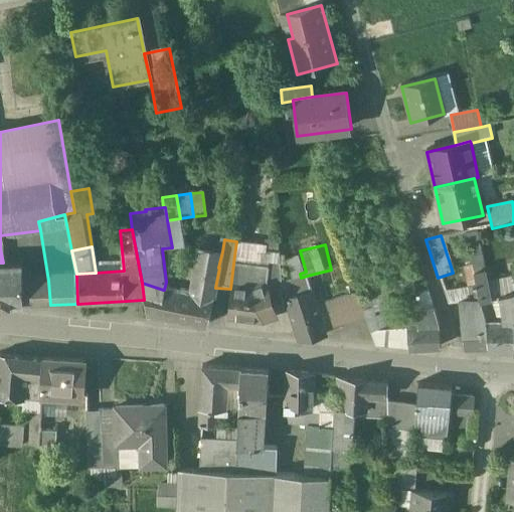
[(197,264),(191,295),(198,297),(205,265),(218,268),(222,251),(199,249),(198,264),(197,264)]
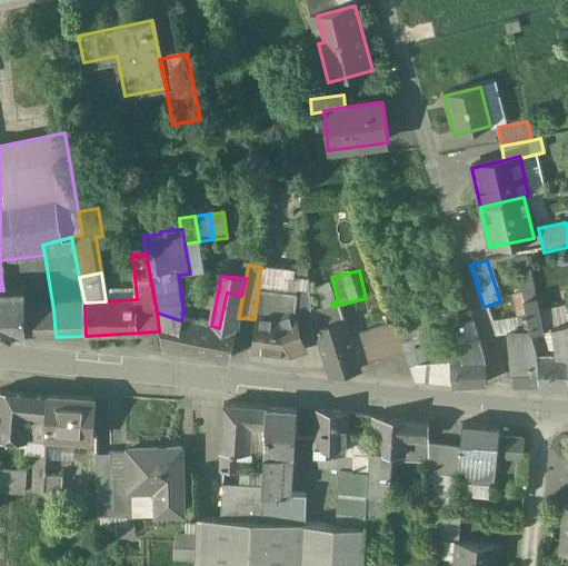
[(567,294),(536,301),(534,293),(532,293),(531,287),(539,285),(538,279),(518,283),(530,334),(531,338),(536,356),(536,357),(567,358),(567,357),(567,294)]
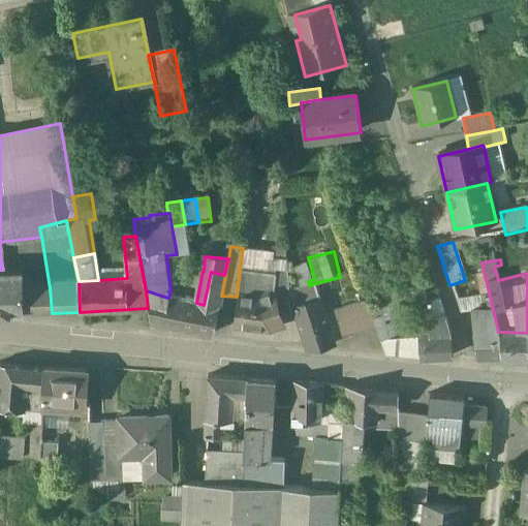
[(3,270),(0,270),(0,314),(17,314),(14,289),(13,270),(3,270)]
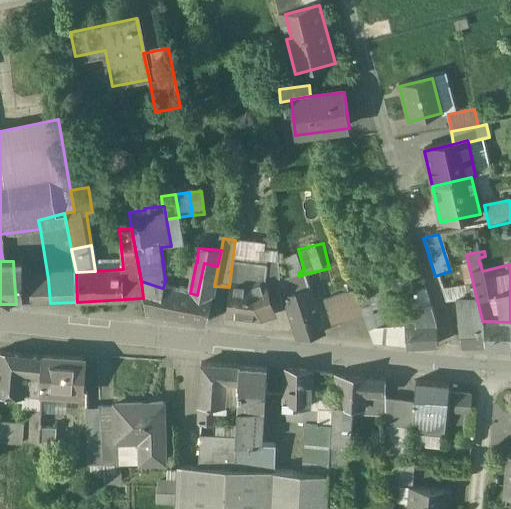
[(267,266),(232,262),(229,287),(225,318),(260,322),(275,317),(271,304),(265,286),(267,266)]
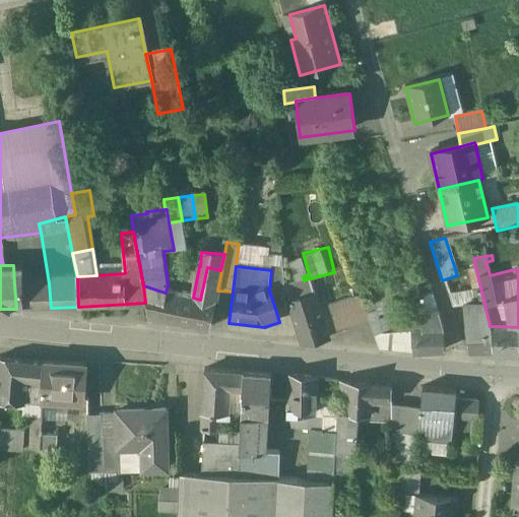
[(220,270),(207,267),(200,300),(215,302),(217,291),(221,270),(220,270)]
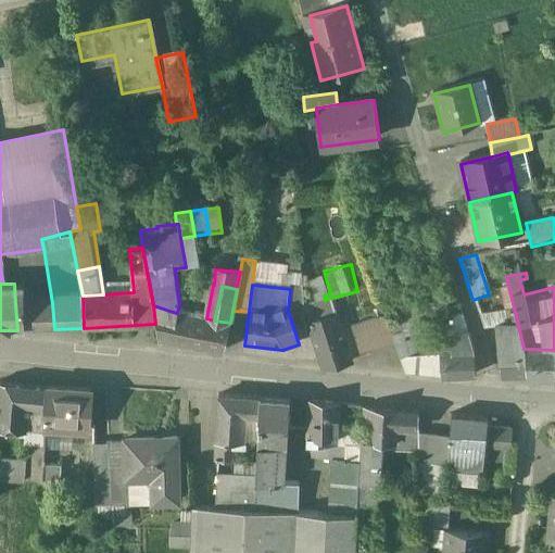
[(303,290),(290,289),(288,311),(294,330),(306,326),(304,303),(303,290)]
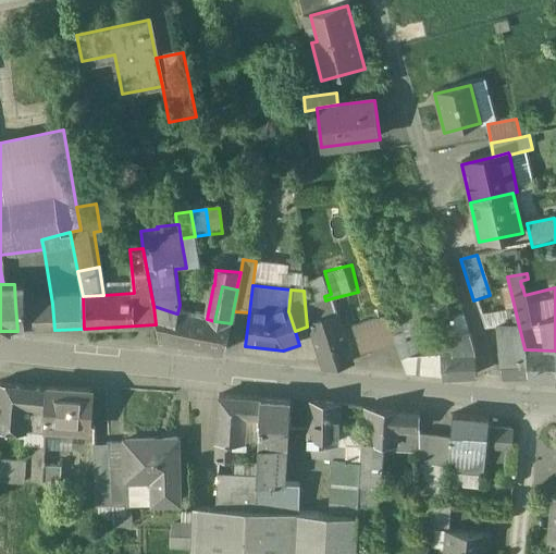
[(456,297),(388,319),(394,339),(410,333),(461,317),(456,297)]
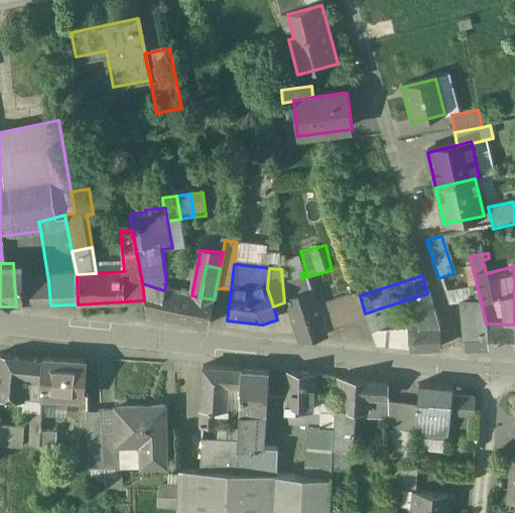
[(282,281),(284,302),(295,341),(326,340),(307,276),(301,278),(282,281)]
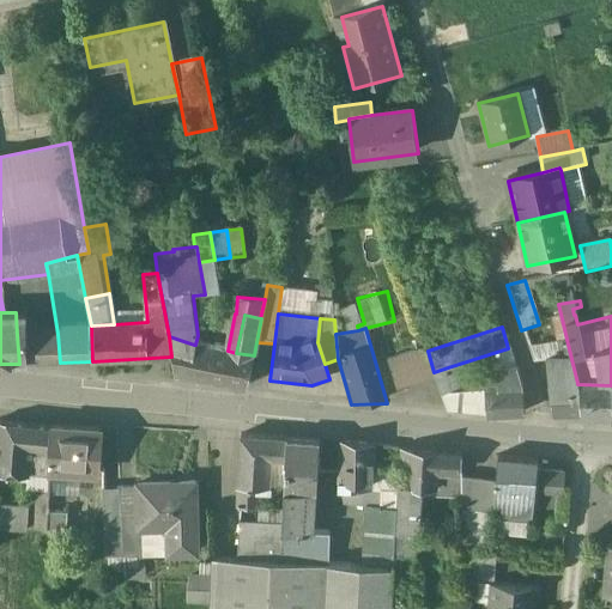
[(58,334),(17,335),(19,364),(60,363),(58,334)]
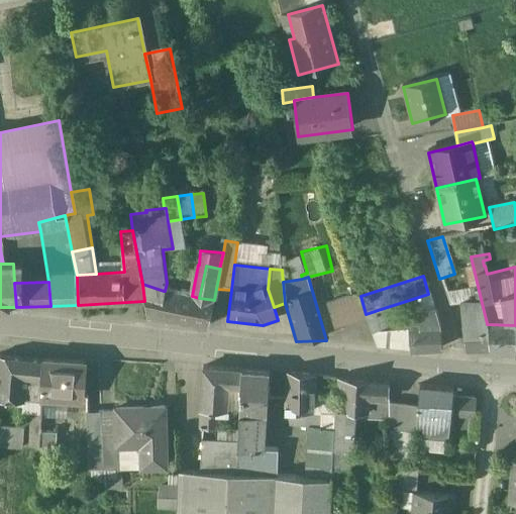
[(165,291),(164,291),(142,284),(144,301),(147,316),(174,322),(180,294),(165,291)]
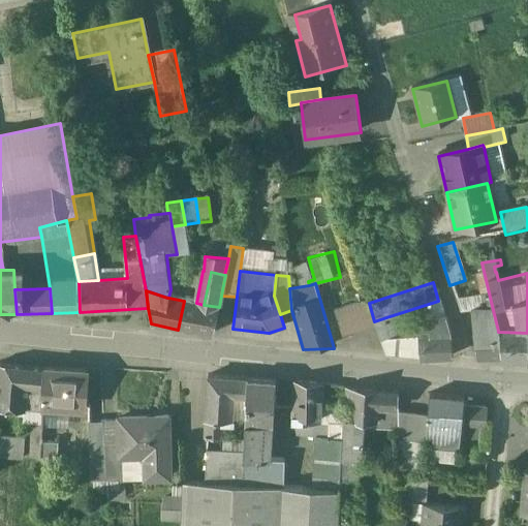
[(196,303),(184,301),(178,330),(213,337),(219,307),(204,305),(196,303)]
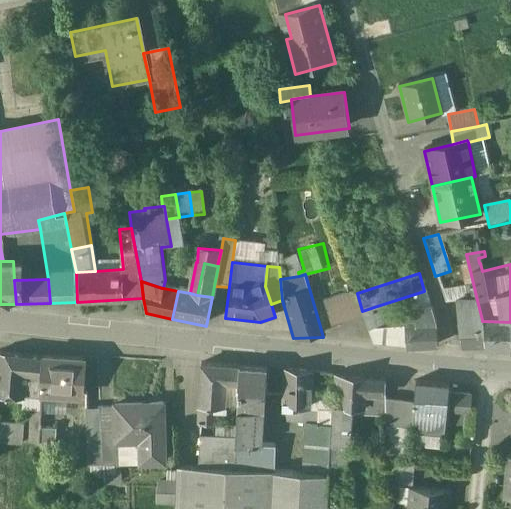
[(424,291),(377,306),(385,328),(406,327),(436,325),(425,291),(424,291)]
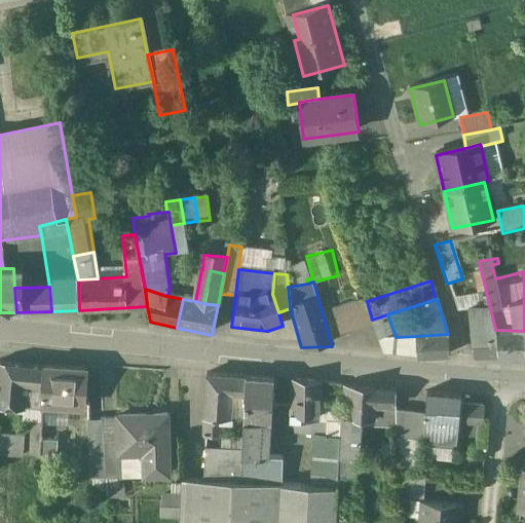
[(367,300),(333,311),(341,337),(374,326),(372,320),(367,301),(367,300)]
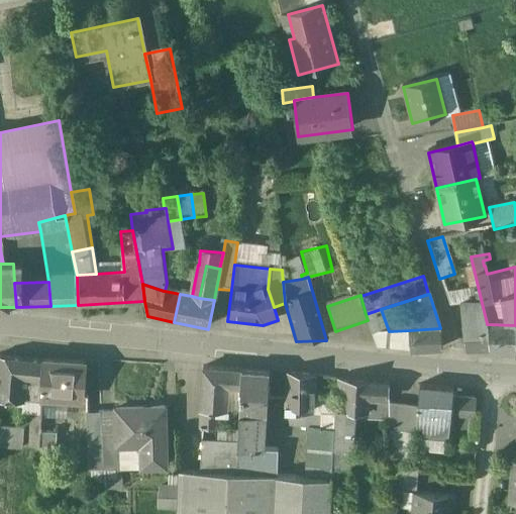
[(483,307),(462,310),(466,354),(490,353),(487,324),(487,323),(483,307)]
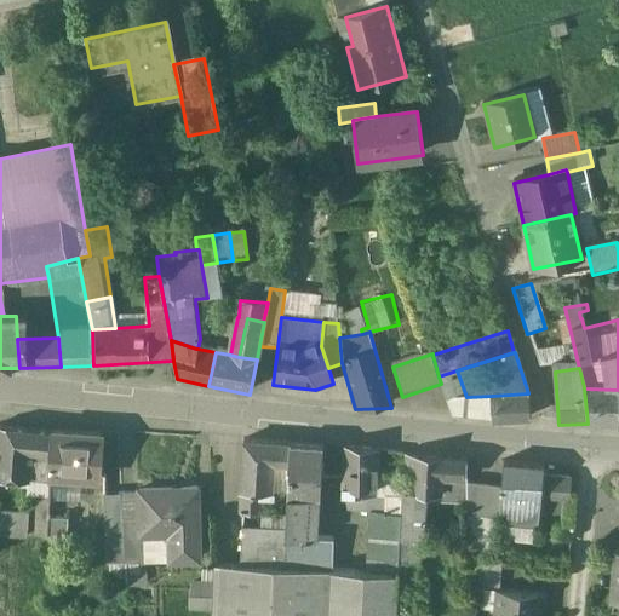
[(439,376),(441,384),(453,422),(494,424),(492,396),(466,397),(457,370),(439,376)]
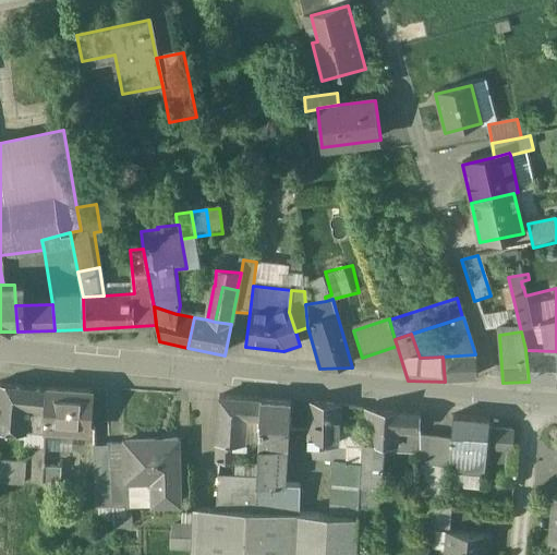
[(556,352),(556,351),(525,350),(529,382),(556,382),(556,352)]
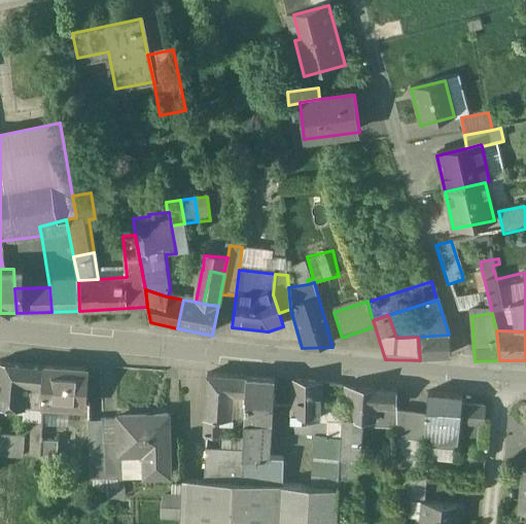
[(449,335),(418,337),(420,360),(451,358),(449,335)]
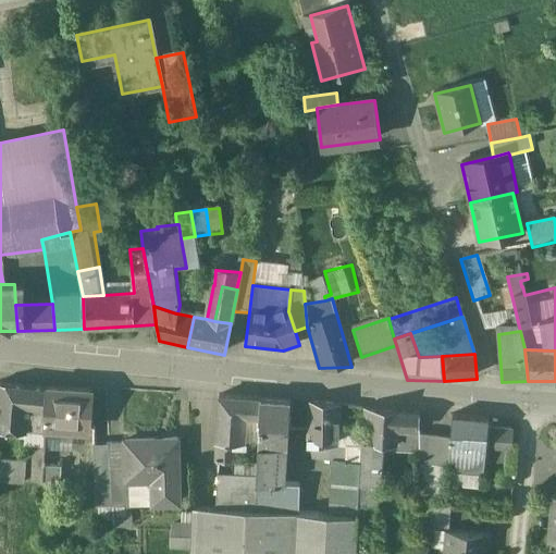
[(45,392),(0,385),(0,433),(45,438),(45,425),(26,422),(27,411),(44,413),(45,392)]
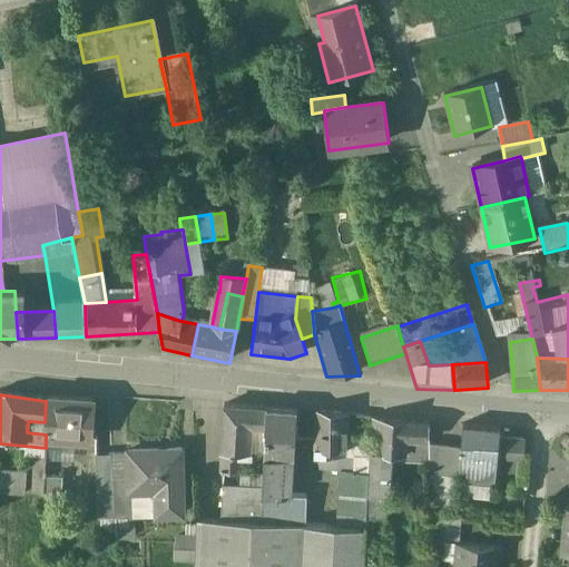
[(92,403),(46,401),(45,422),(43,428),(47,434),(47,439),(90,441),(92,403)]
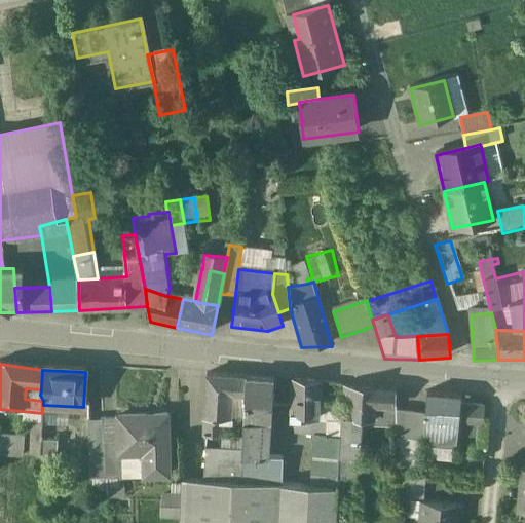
[(232,379),(207,377),(205,420),(221,420),(231,420),(231,397),(232,379)]
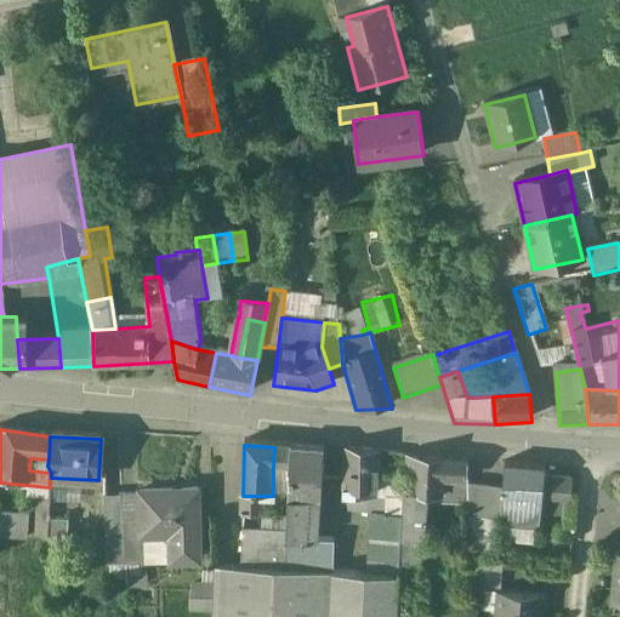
[(290,449),(274,447),(273,468),(289,468),(290,449)]
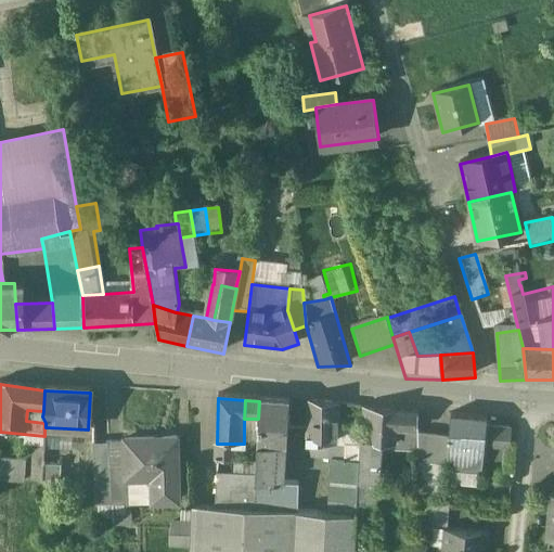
[(290,402),(259,401),(258,419),(257,446),(285,448),(287,448),(290,402)]
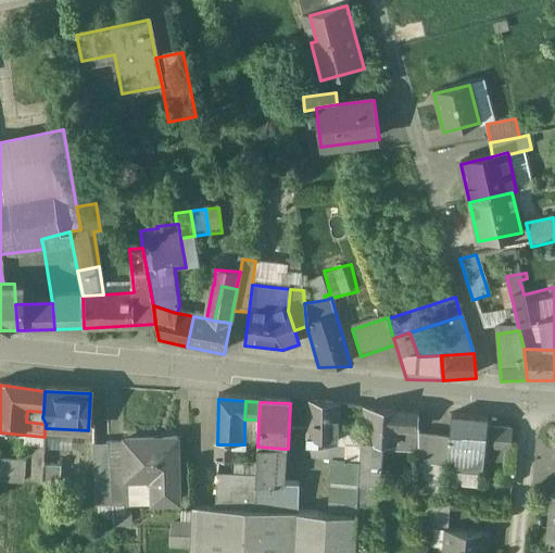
[(337,407),(310,404),(310,442),(336,443),(337,411),(337,407)]
